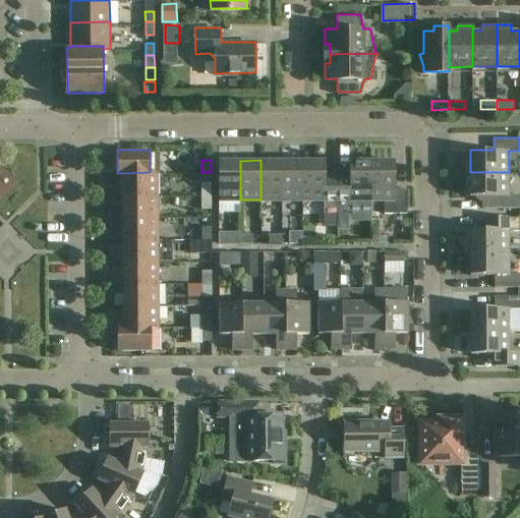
[(261,160),(261,199),(282,199),(282,160),(261,160)]
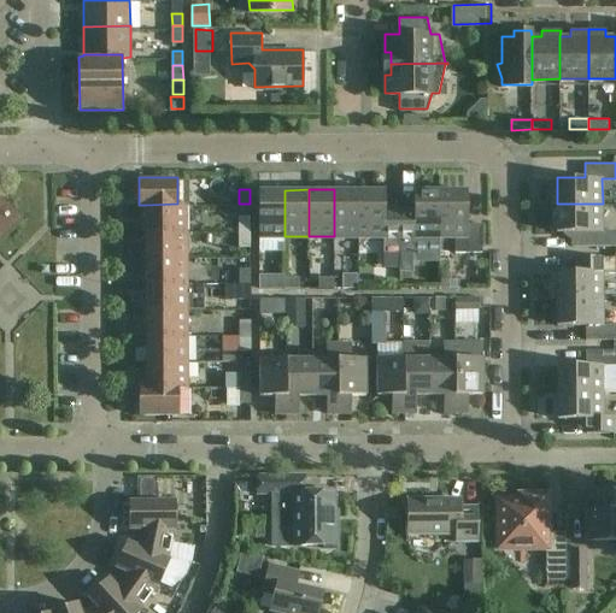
[(334,189),(334,236),(358,236),(358,189),(334,189)]
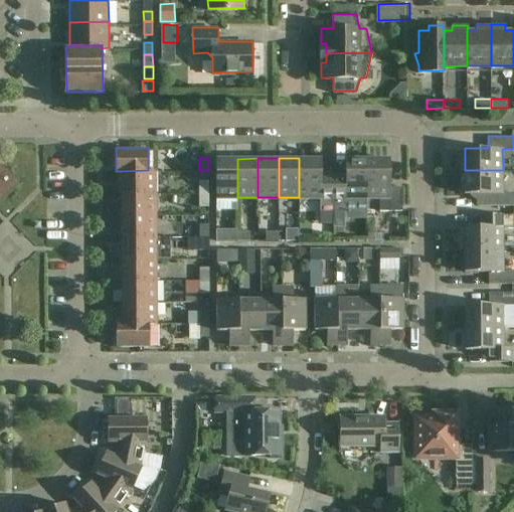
[(333,214),(334,186),(321,186),(321,158),(299,158),(299,197),(320,196),(320,209),(322,210),(322,214),(333,214)]
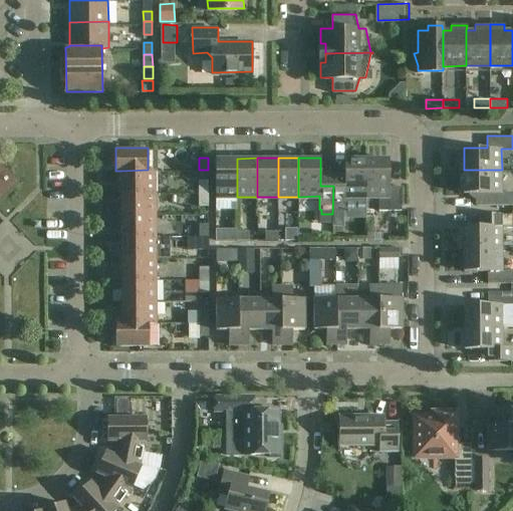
[(333,186),(332,214),(343,214),(343,209),(346,209),(346,196),(367,196),(367,158),(345,158),(345,186),(333,186)]
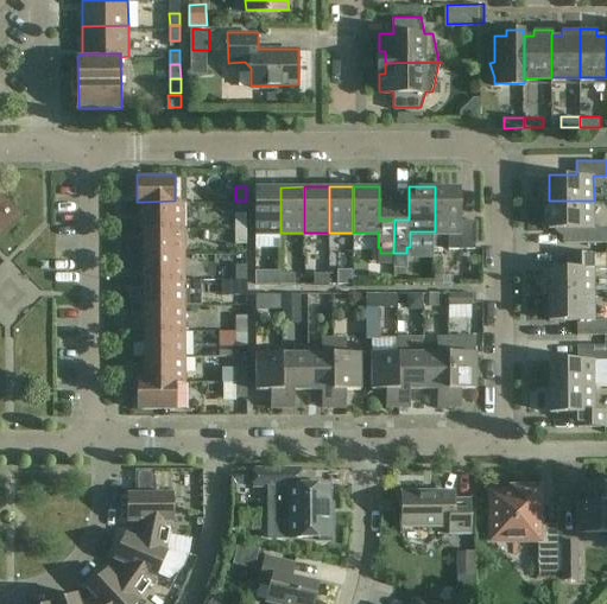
[(449,247),(451,247),(475,247),(475,218),(461,218),(461,186),(435,186),(435,231),(449,231),(449,247)]
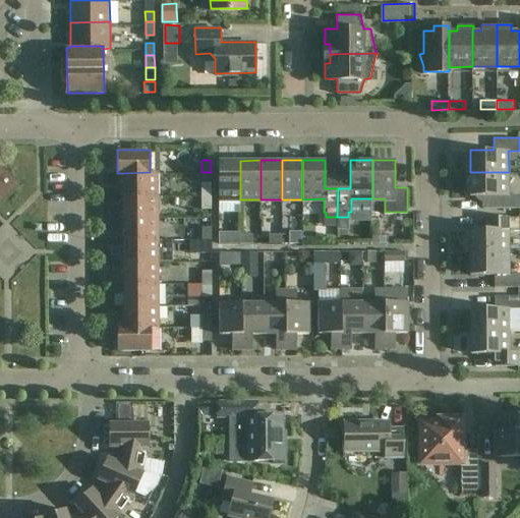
[(219,161),(219,199),(240,199),(240,161),(219,161)]
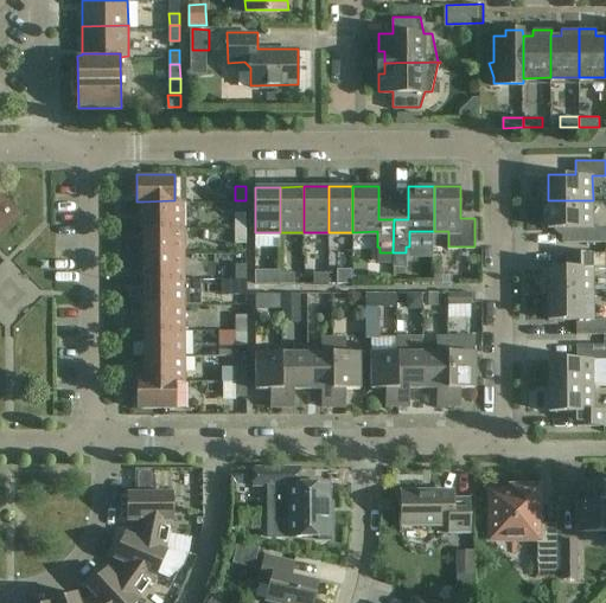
[(144,201),(144,226),(184,226),(184,200),(174,200),(144,201)]
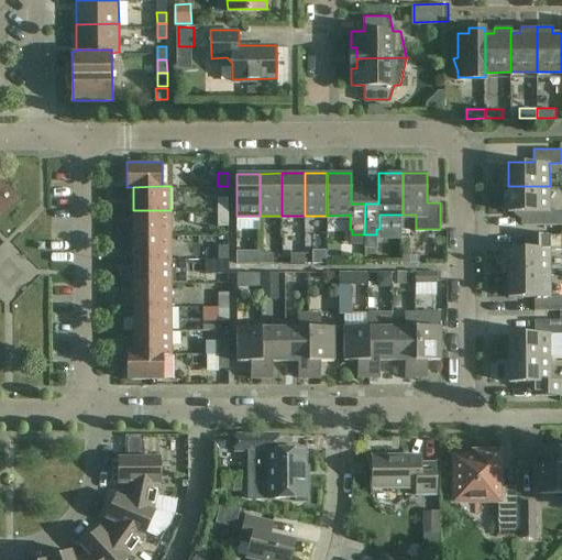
[(524,223),(546,223),(561,223),(561,209),(550,209),(550,186),(508,186),(508,210),(524,211),(524,223)]
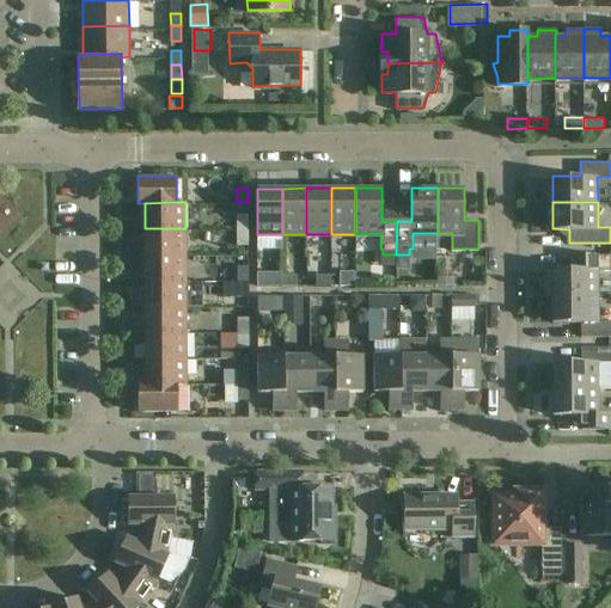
[(237,213),(237,228),(248,228),(248,213),(237,213)]
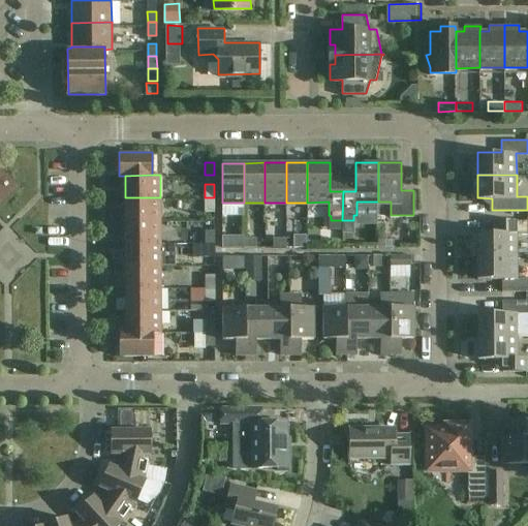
[(160,197),(125,197),(125,220),(160,220),(160,197)]
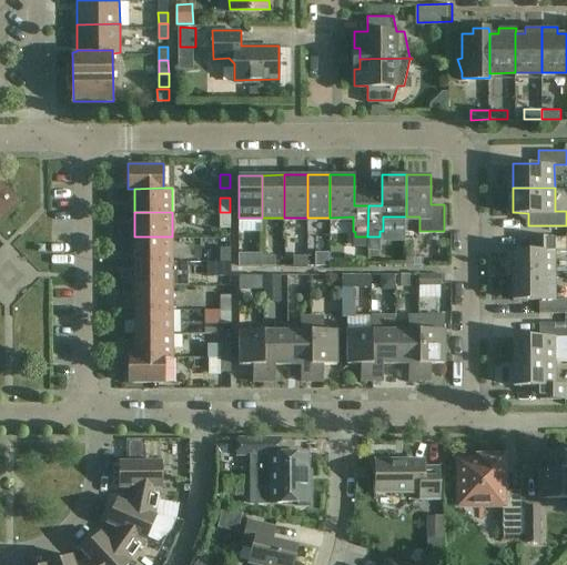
[(220,212),(221,226),(230,225),(230,212),(220,212)]
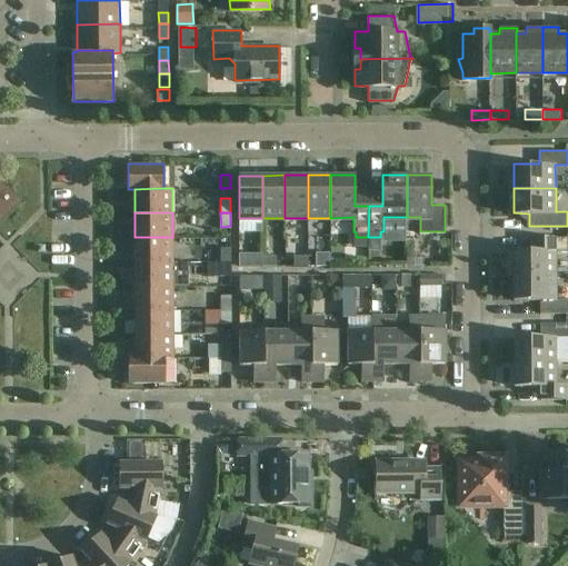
[(514,249),(514,274),(556,274),(556,250),(567,250),(567,236),(551,236),(529,236),(529,249),(514,249)]
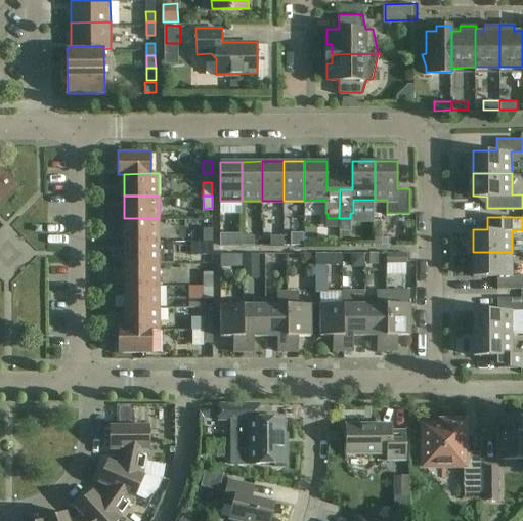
[(159,218),(124,218),(124,241),(159,240),(159,218)]
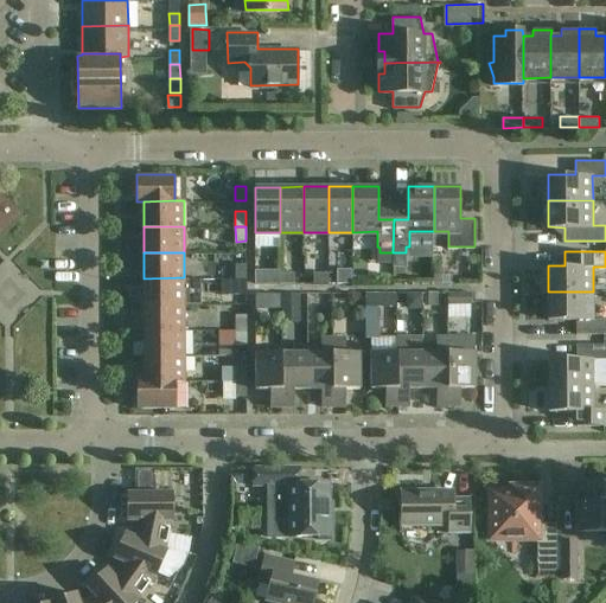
[(236,263),(236,277),(246,277),(246,262),(236,263)]
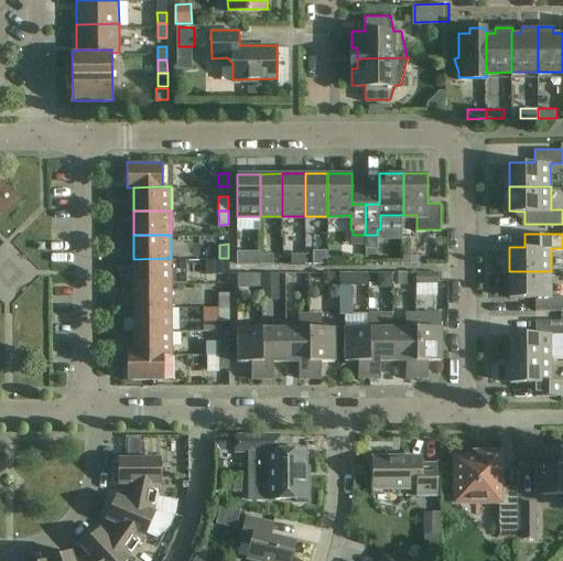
[(237,263),(260,262),(260,256),(253,255),(253,250),(237,250),(237,263)]
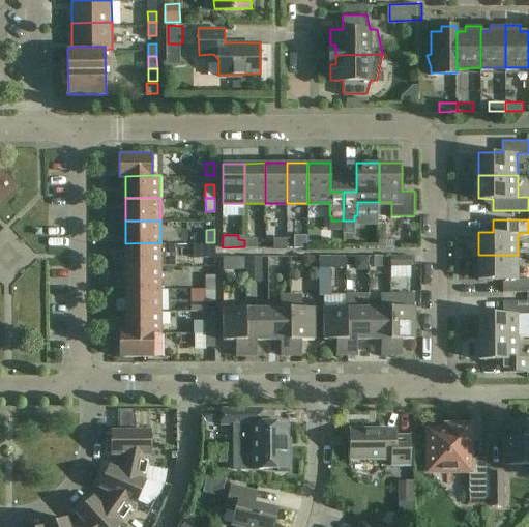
[(244,237),(244,240),(244,246),(258,246),(258,237),(244,237)]
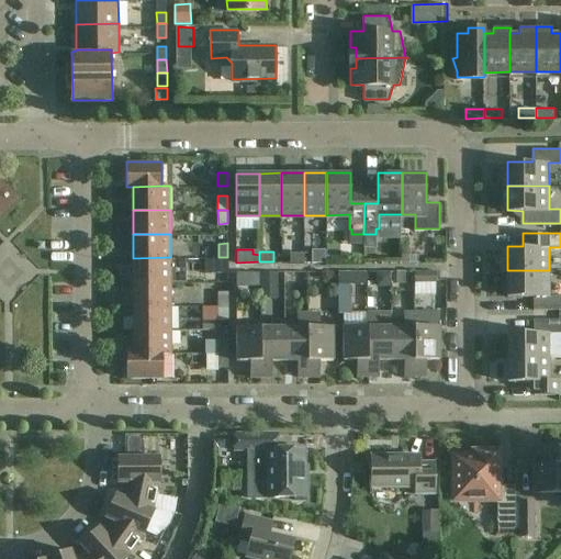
[(290,252),(290,261),(305,261),(305,252),(290,252)]
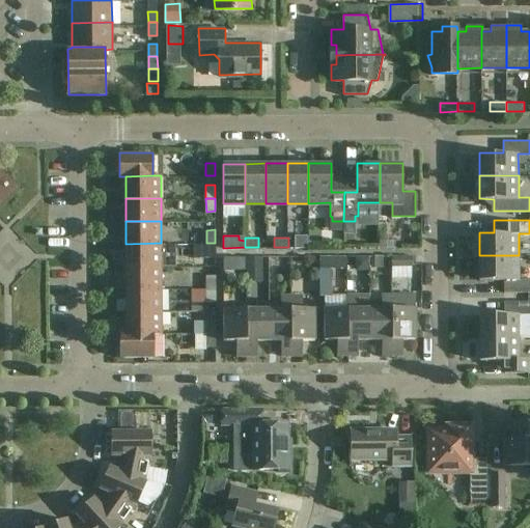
[(295,247),(309,247),(309,238),(295,238),(295,247)]
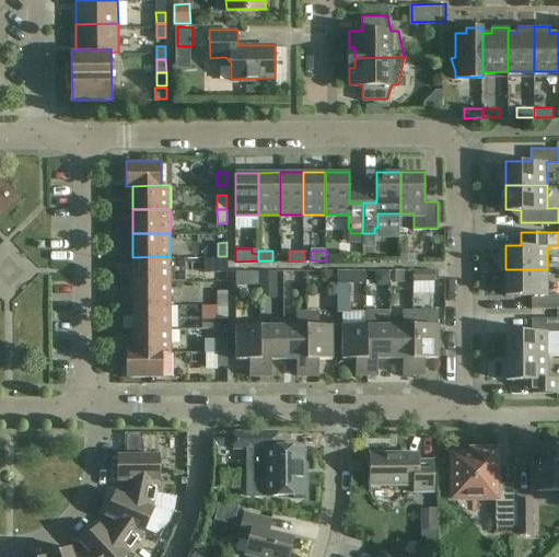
[(170,256),(132,257),(134,280),(170,280),(170,256)]
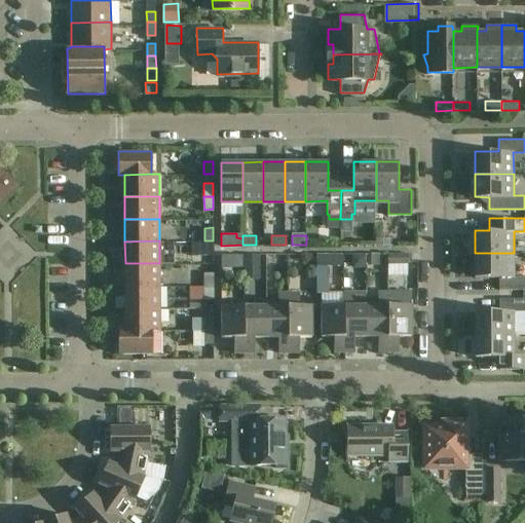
[(213,240),(204,240),(192,240),(192,254),(204,254),(214,254),(213,240)]
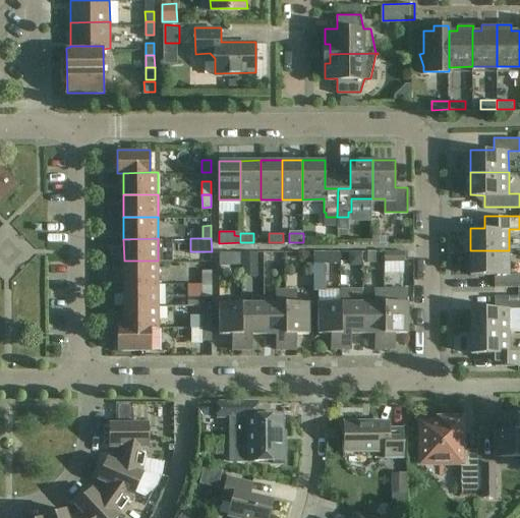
[(385,249),(385,250),(385,261),(405,261),(405,249),(385,249)]
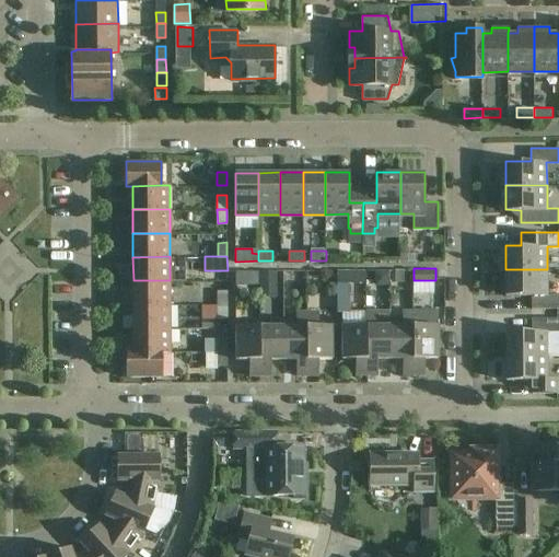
[(389,269),(375,269),(375,285),(389,283),(389,269)]
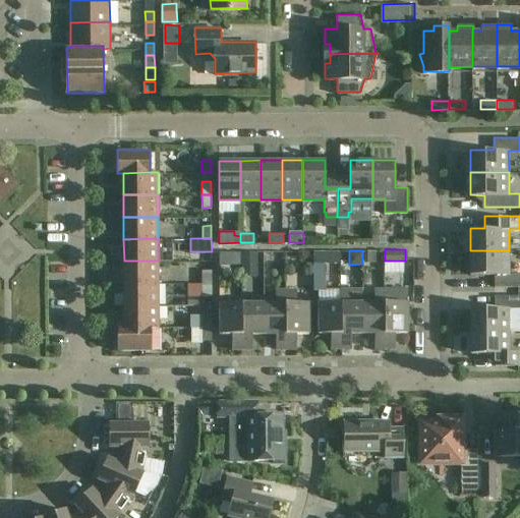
[(364,262),(377,262),(377,250),(364,250),(364,262)]
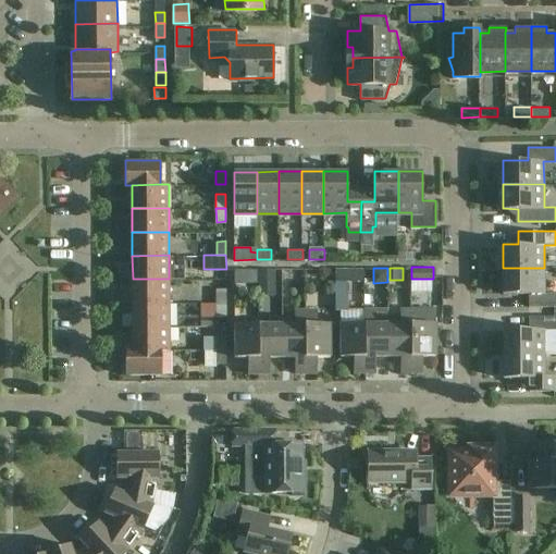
[(544,268),(503,268),(503,293),(529,293),(529,306),(555,305),(555,291),(544,291),(544,268)]
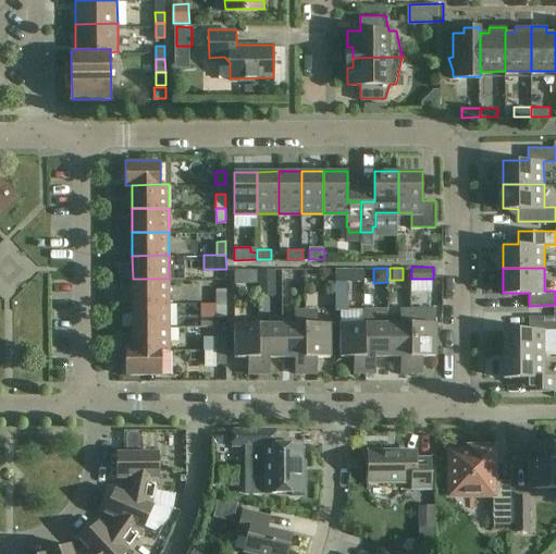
[(276,269),(259,269),(259,294),(276,294),(276,269)]
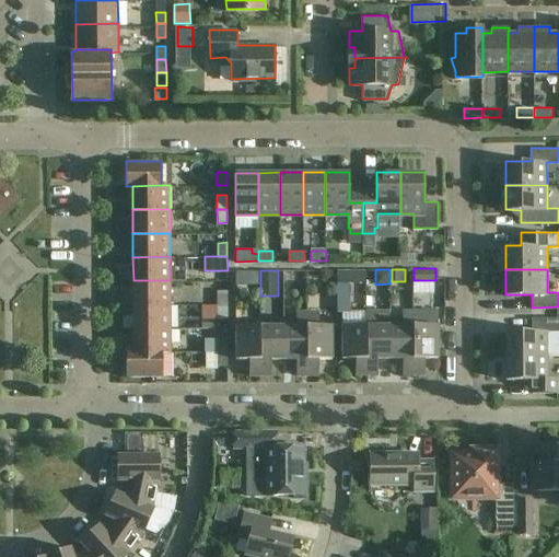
[(170,280),(134,280),(134,304),(171,304),(170,280)]
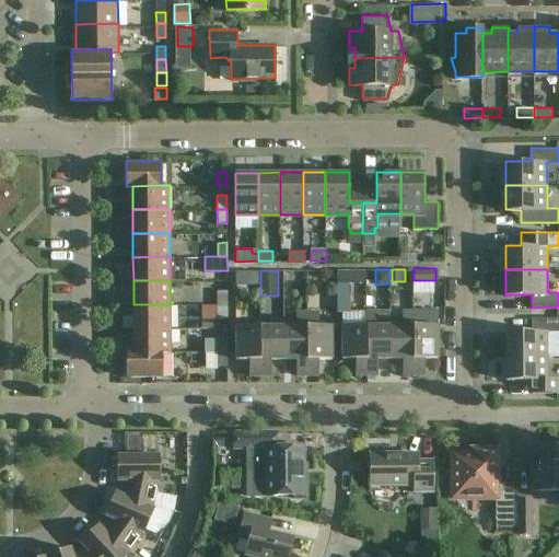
[(367,373),(367,310),(346,310),(346,283),(338,285),(338,310),(342,310),(342,336),(342,358),(356,358),(356,373),(367,373)]
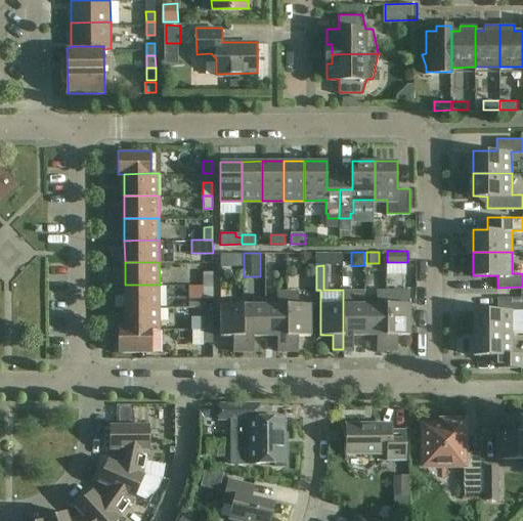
[(204,271),(204,285),(213,284),(213,271),(204,271)]
